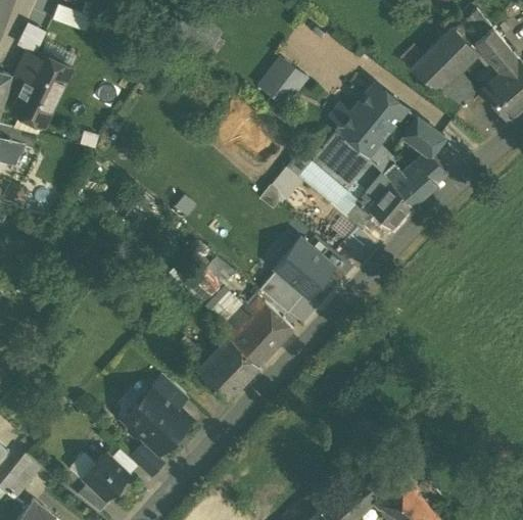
[(0,0),(0,28),(10,0),(0,0)]
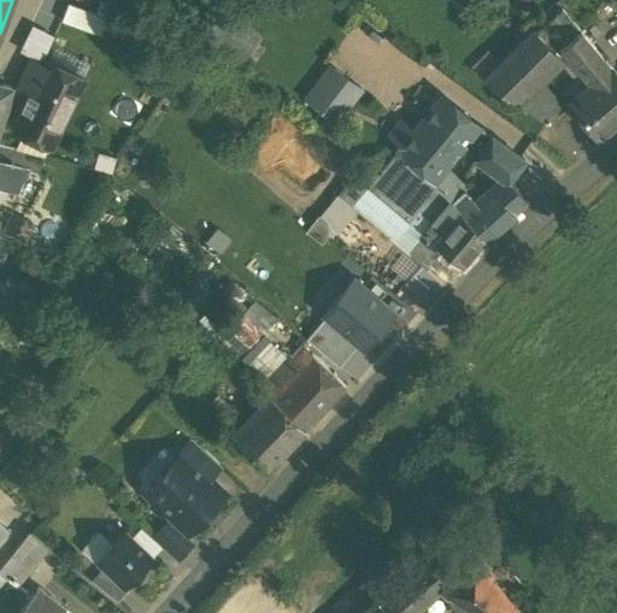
[(104,37),(110,18),(68,5),(62,24),(104,37)]
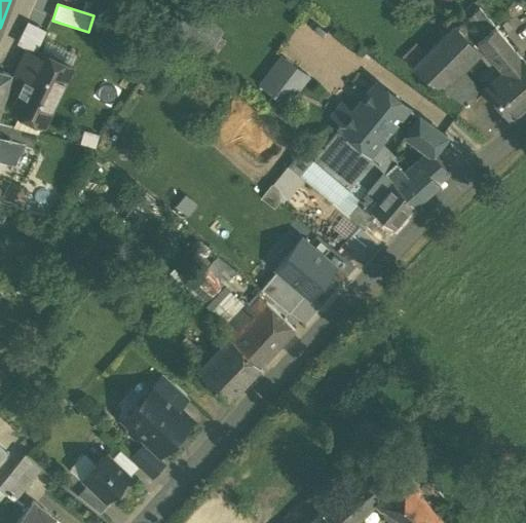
[(523,57),(479,9),(461,25),(474,40),(495,65),(502,73),(523,57)]
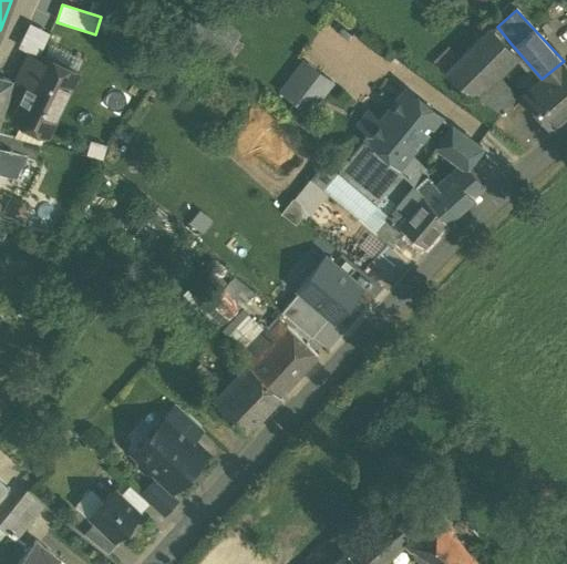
[(235,39),(202,13),(187,33),(220,59),(235,39)]
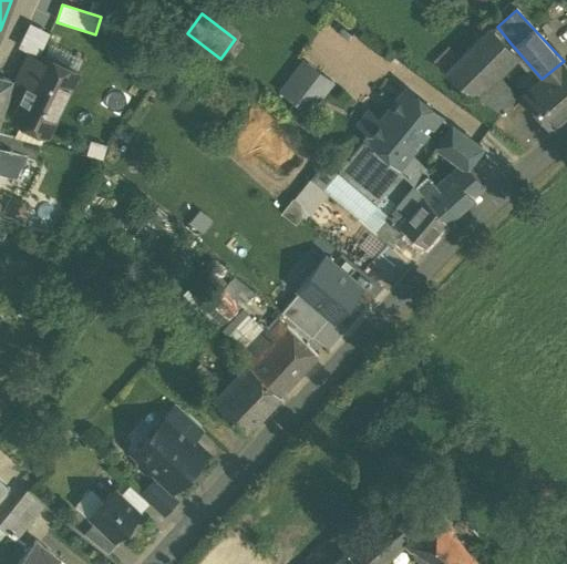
[(511,43),(497,27),(491,31),(506,48),(511,43)]
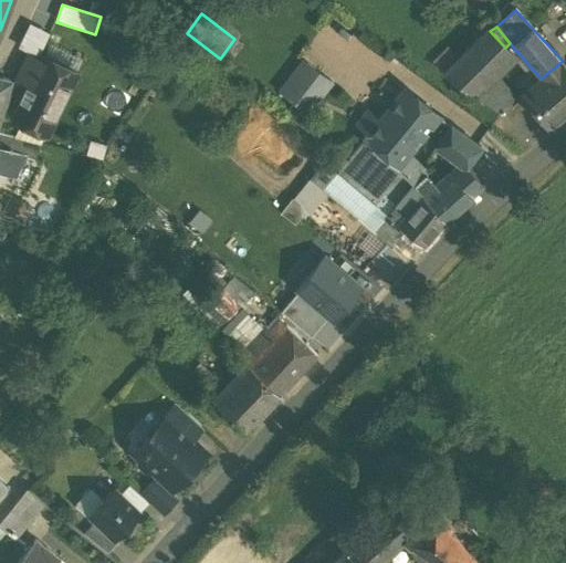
[(488,29),(442,74),(472,94),(488,80),(513,55),(505,48),(490,31),(488,29)]
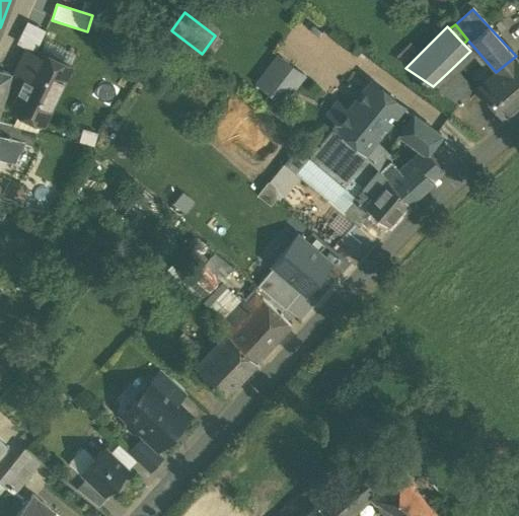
[(31,84),(17,113),(43,125),(69,71),(29,52),(17,77),(31,84)]
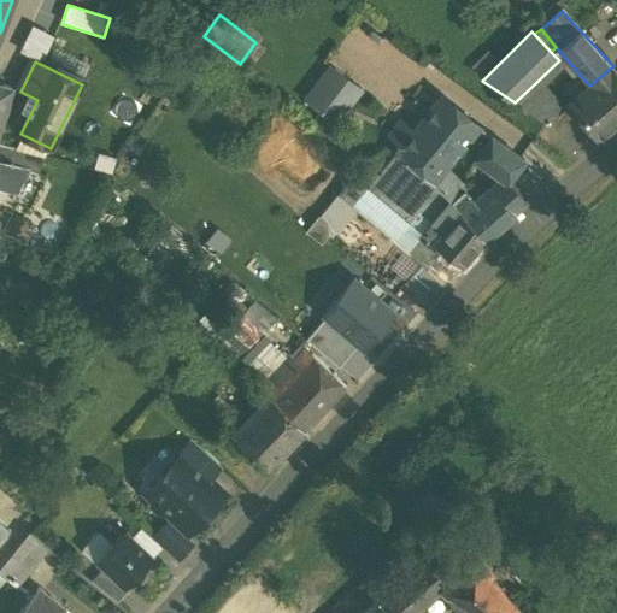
[(616,75),(613,66),(589,86),(570,102),(569,104),(598,137),(616,122),(616,75)]
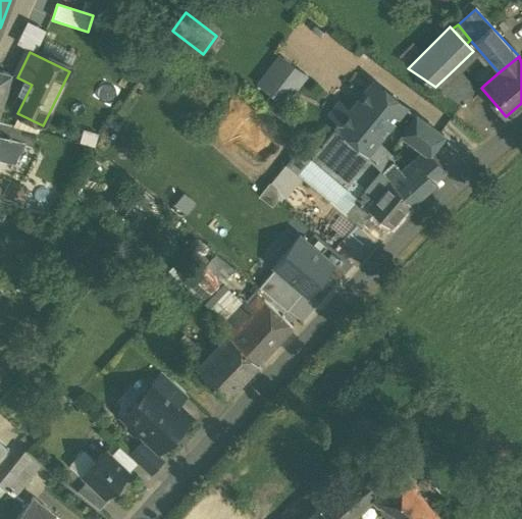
[(306,76),(280,58),(258,87),(283,105),(306,76)]
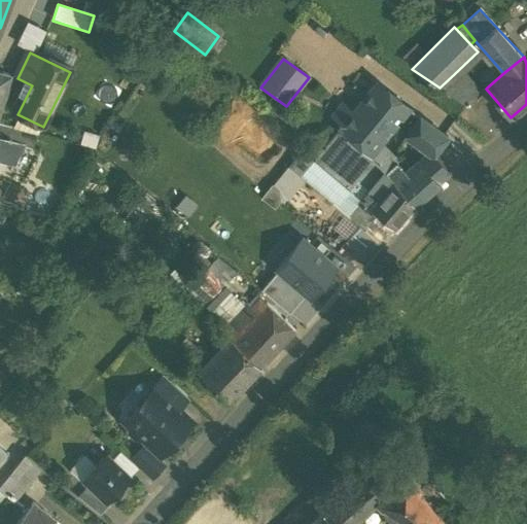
[(496,65),(479,78),(487,88),(503,73),(496,65)]
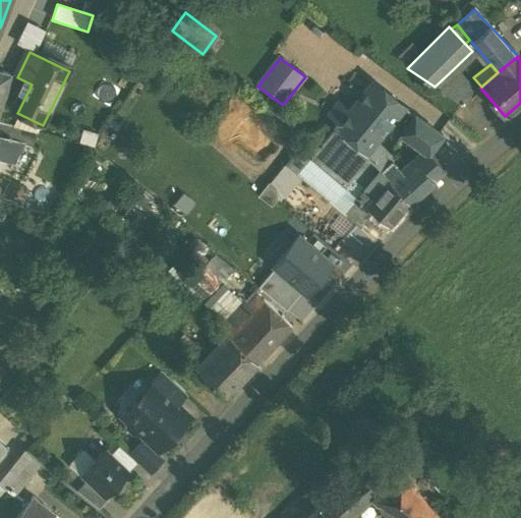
[(0,107),(9,76),(0,73),(0,107)]
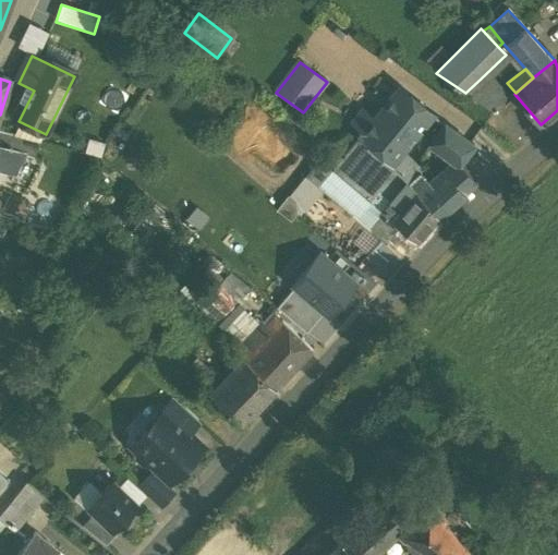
[(504,105),(481,79),(465,93),(495,112),(504,105)]
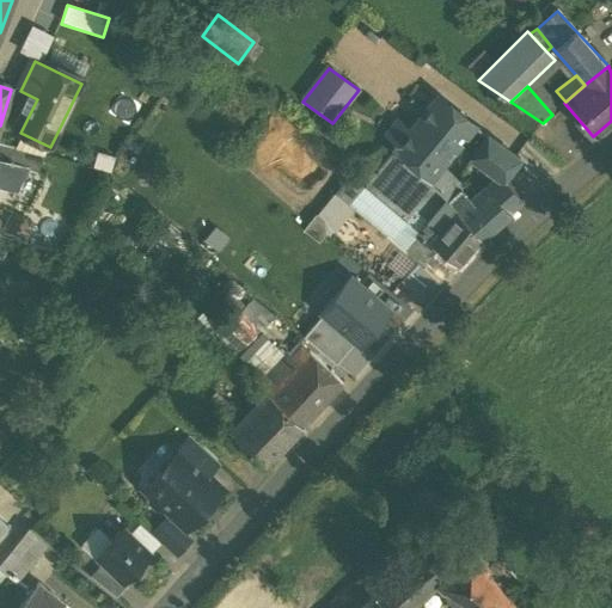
[(436,99),(410,131),(402,124),(395,124),(387,133),(389,140),(397,146),(393,151),(395,152),(428,182),(439,169),(473,127),(436,99)]
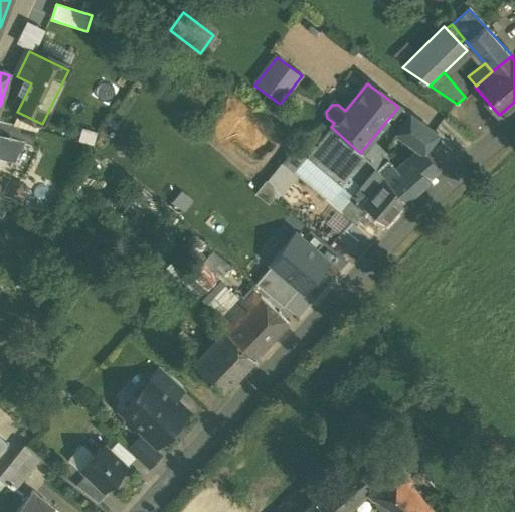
[(437,135),(410,115),(397,132),(422,152),(423,153),(437,135)]
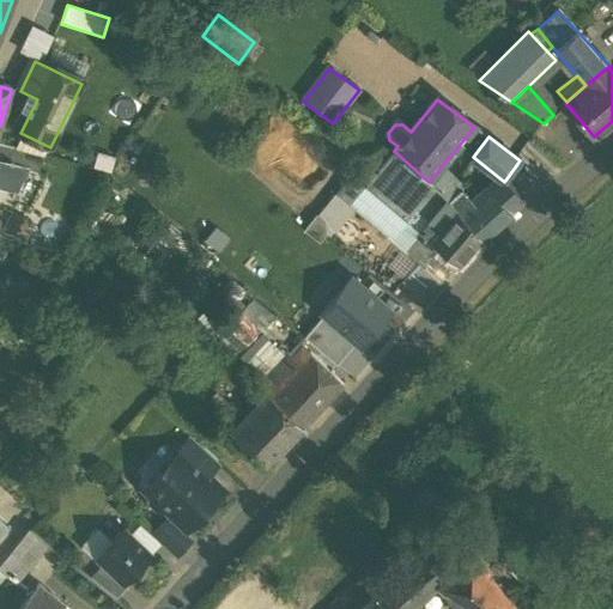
[(0,144),(0,160),(25,168),(36,172),(43,156),(0,144)]
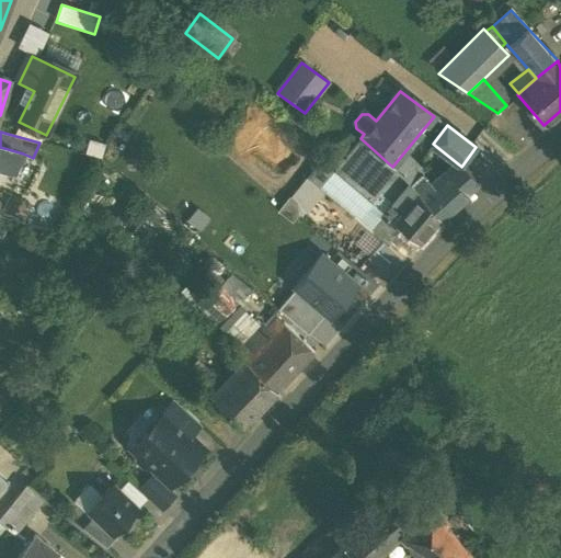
[(362,139),(334,172),(358,192),(384,159),(362,139)]
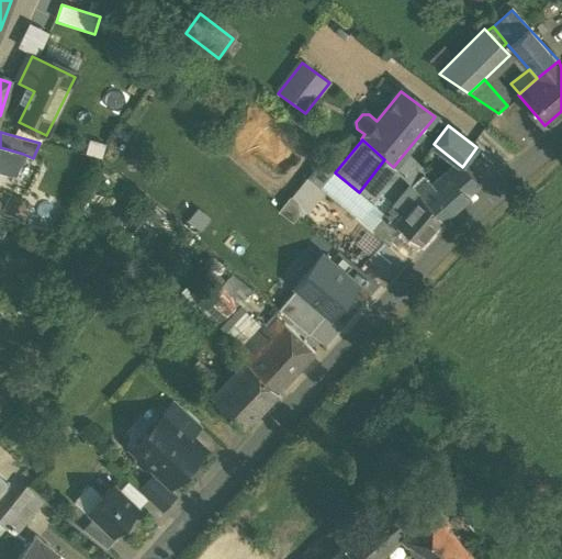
[(0,171),(15,177),(23,154),(0,147),(0,171)]
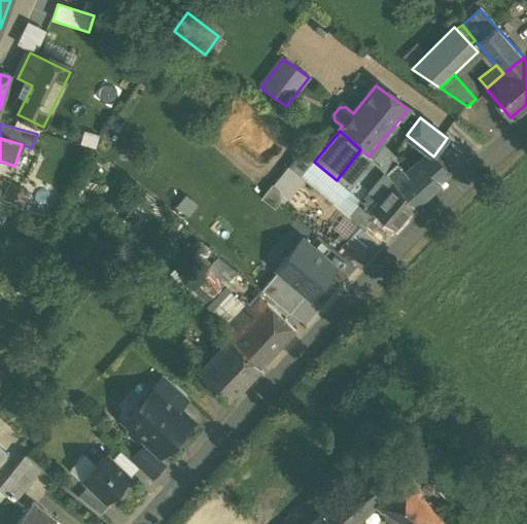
[(378,145),(369,156),(379,167),(390,156),(378,145)]
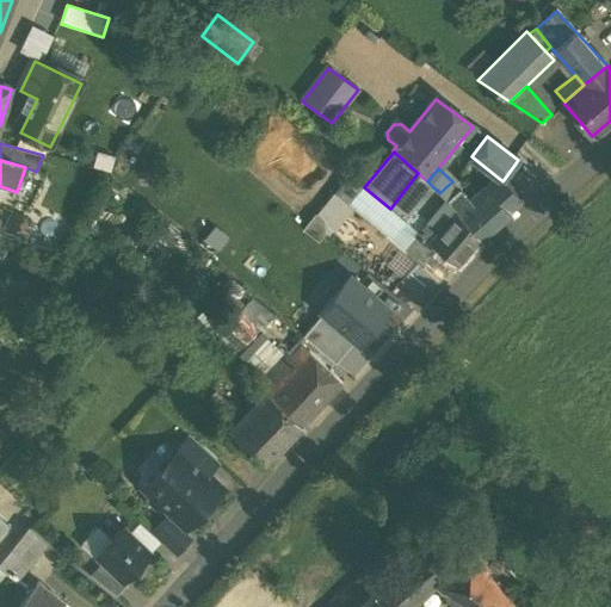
[(427,181),(418,173),(390,209),(405,222),(406,221),(414,211),(426,221),(426,220),(438,230),(455,211),(446,202),(439,193),(427,181)]
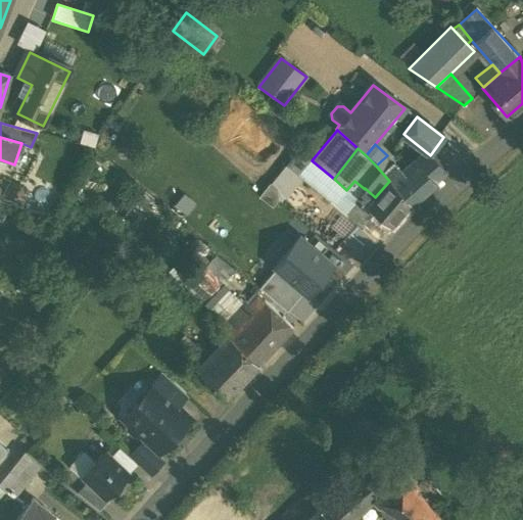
[(429,154),(406,175),(393,162),(382,173),(389,181),(410,203),(411,204),(446,173),(430,155),(429,154)]
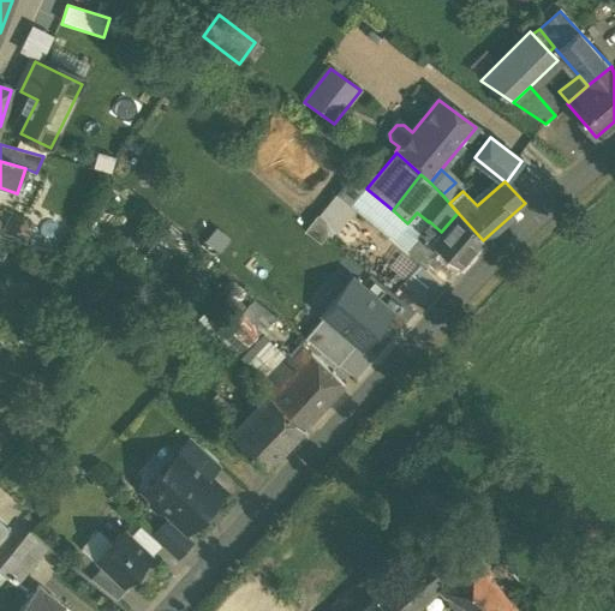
[(455,183),(442,195),(449,203),(463,191),(455,183)]
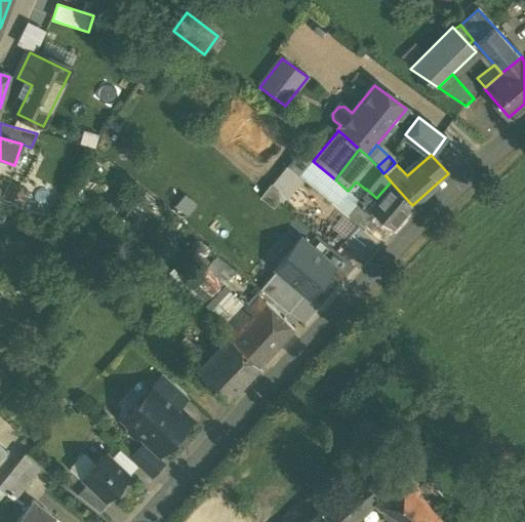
[(376,198),(369,207),(392,227),(411,204),(391,182),(376,198)]
